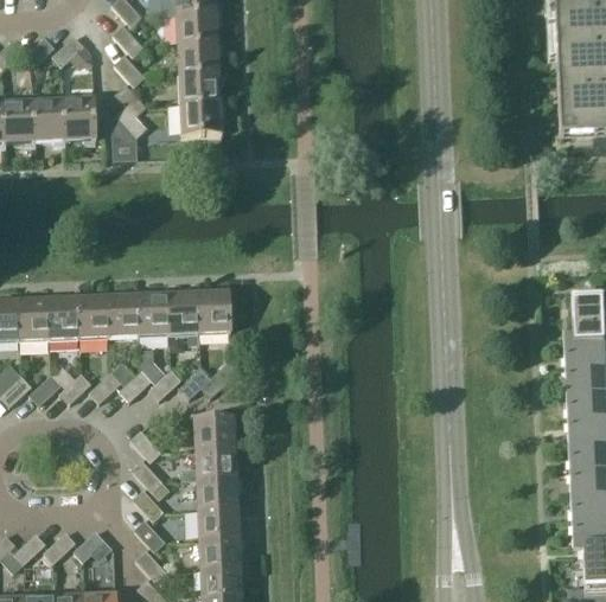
[(132,27),(142,17),(127,0),(116,0),(112,5),(132,27)]
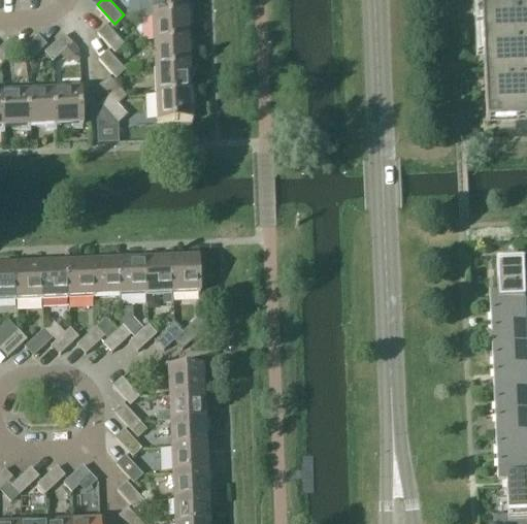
[(153,0),(154,13),(189,11),(188,0),(153,0)]
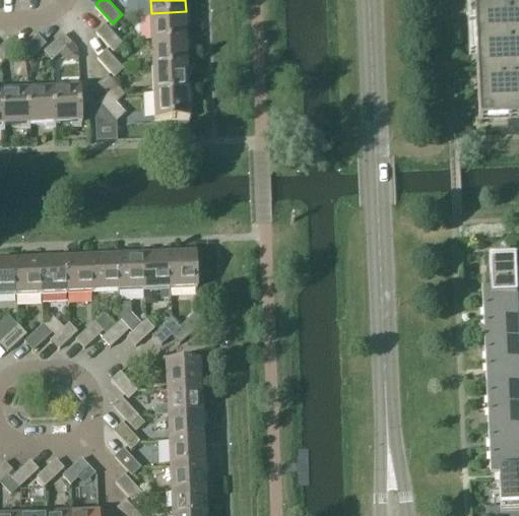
[(473,0),(479,120),(518,117),(518,0),(473,0)]
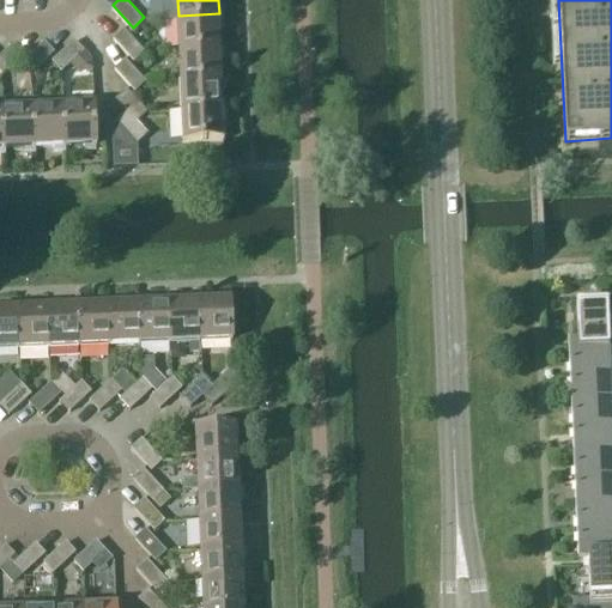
[(180,46),(220,43),(219,13),(179,16),(180,46)]
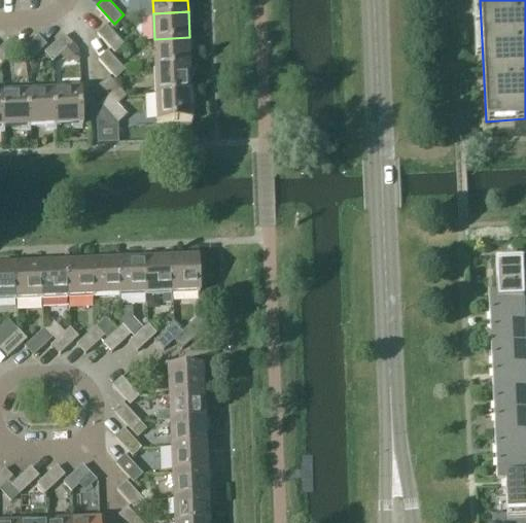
[(115,49),(125,40),(107,22),(98,31),(115,49)]
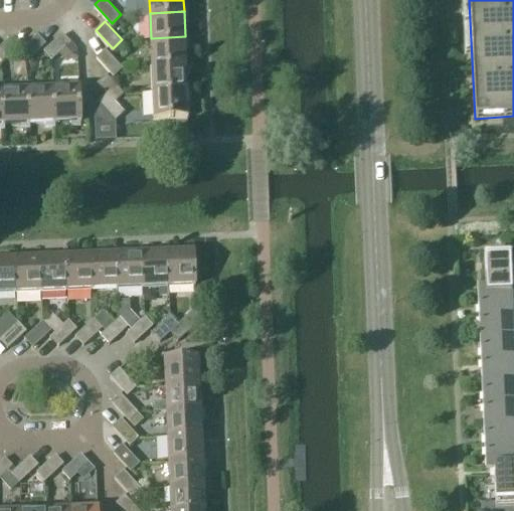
[(52,57),(71,40),(64,30),(44,48),(52,57)]
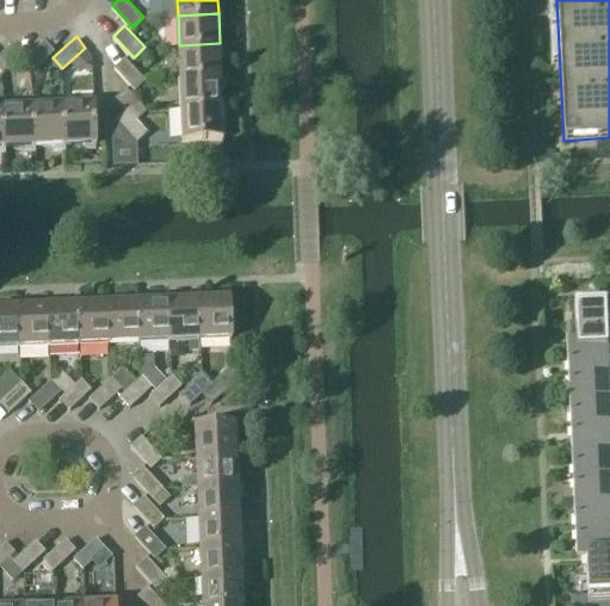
[(32,69),(56,48),(47,37),(23,59),(32,69)]
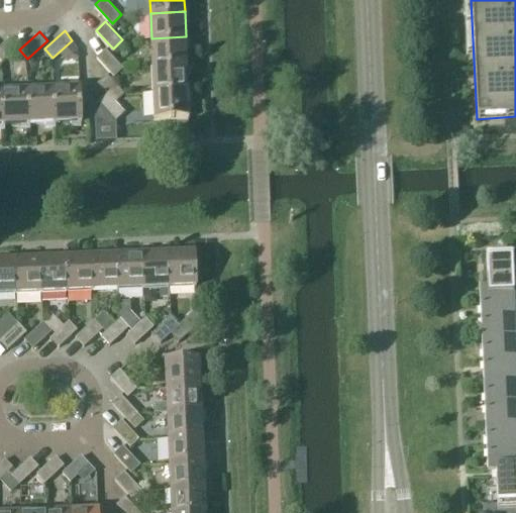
[(0,57),(2,60),(22,41),(14,32),(0,44),(0,57)]
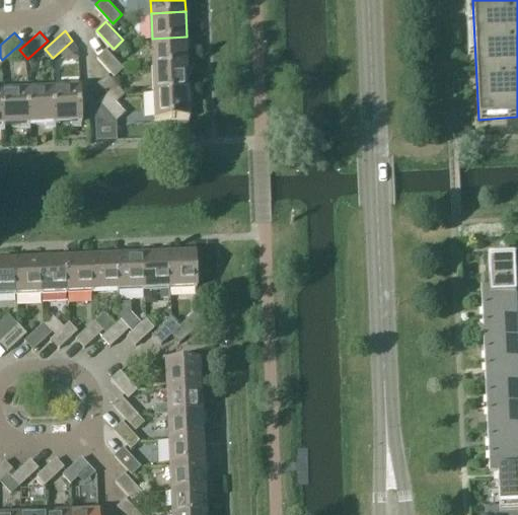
[(154,64),(188,63),(187,37),(152,39),(154,64)]
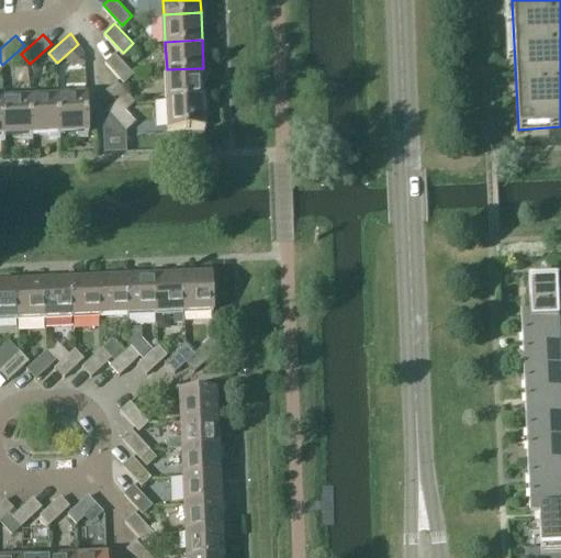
[(124,81),(134,70),(116,51),(105,60),(124,81)]
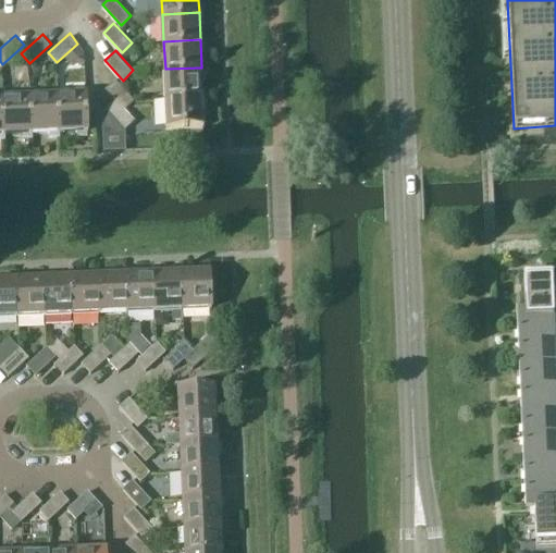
[(167,96),(202,95),(201,68),(165,69),(167,96)]
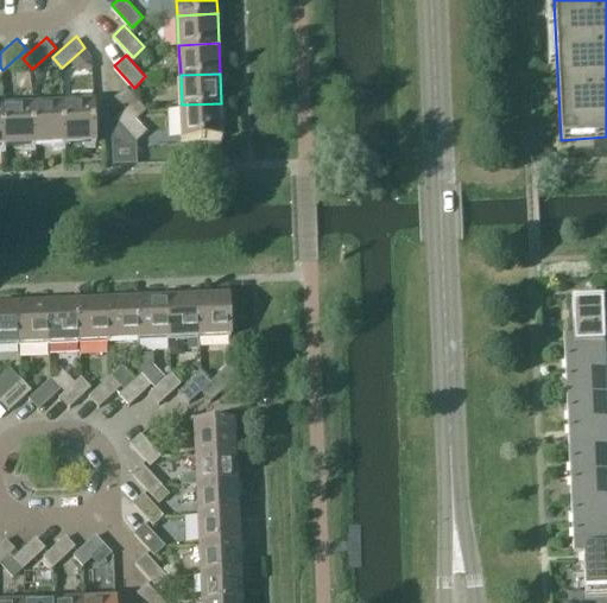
[(138,116),(146,106),(127,86),(117,95),(127,106),(138,116)]
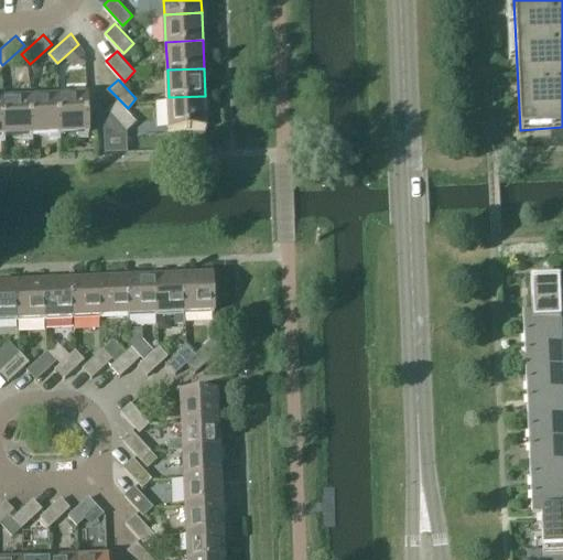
[(57,95),(60,131),(88,129),(86,94),(57,95)]
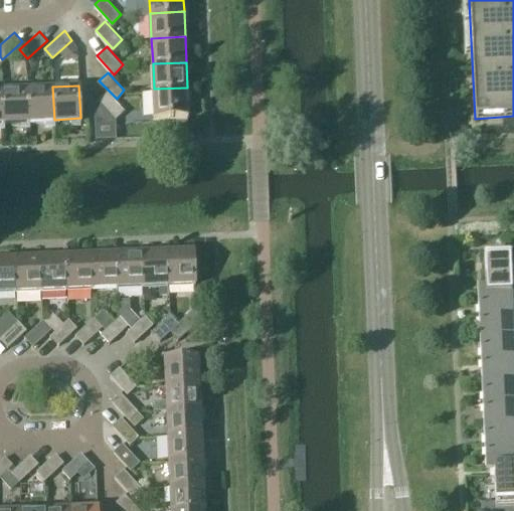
[(29,121),(54,120),(52,87),(27,88),(29,121)]
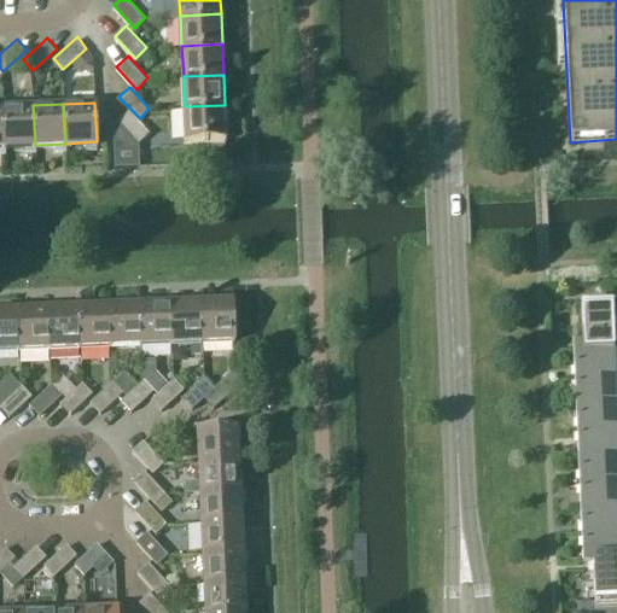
[(4,146),(35,145),(33,105),(3,106),(4,146)]
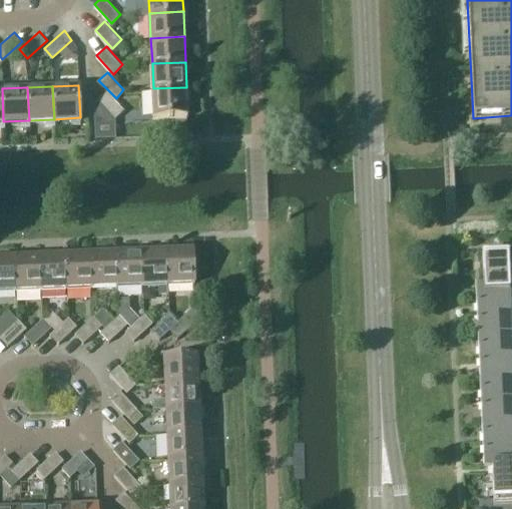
[(186,87),(153,88),(154,114),(188,113),(186,87)]
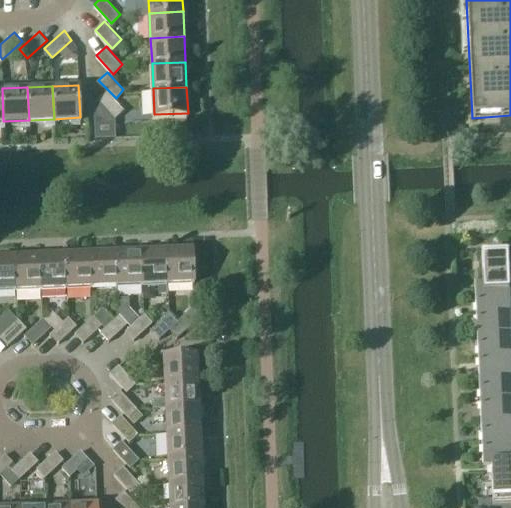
[(116,98),(107,89),(99,97),(116,115),(124,106),(116,98)]
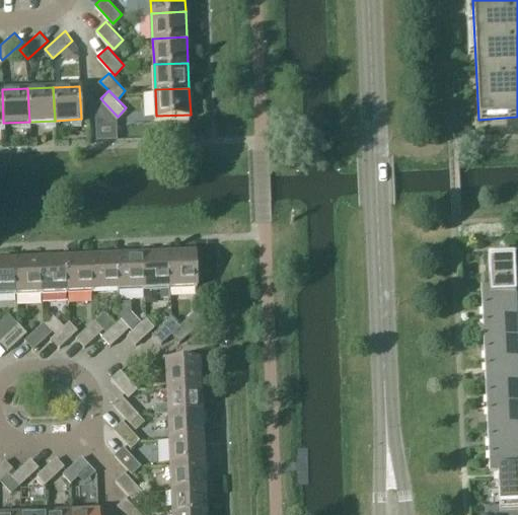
[(170,251),(171,286),(199,285),(197,250),(170,251)]
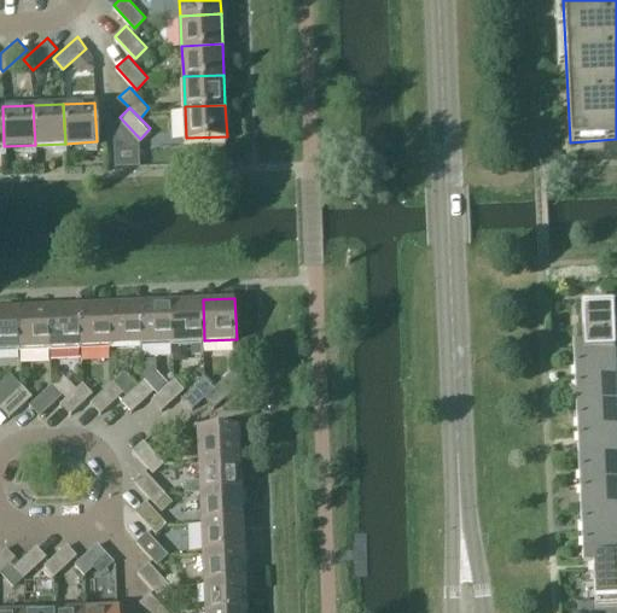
[(174,342),(204,340),(203,299),(172,301),(174,342)]
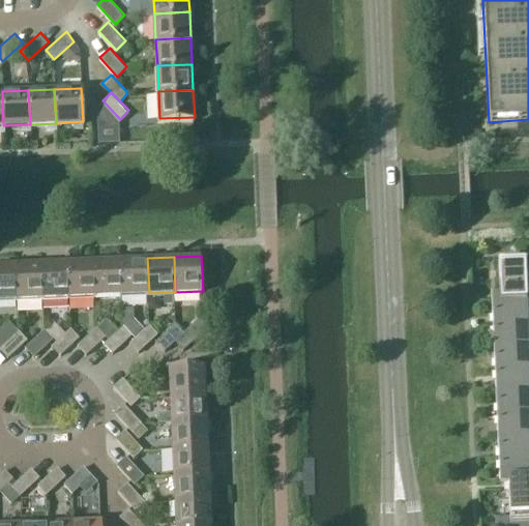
[(501,300),(527,299),(526,257),(500,258),(502,298),(501,299),(501,300)]
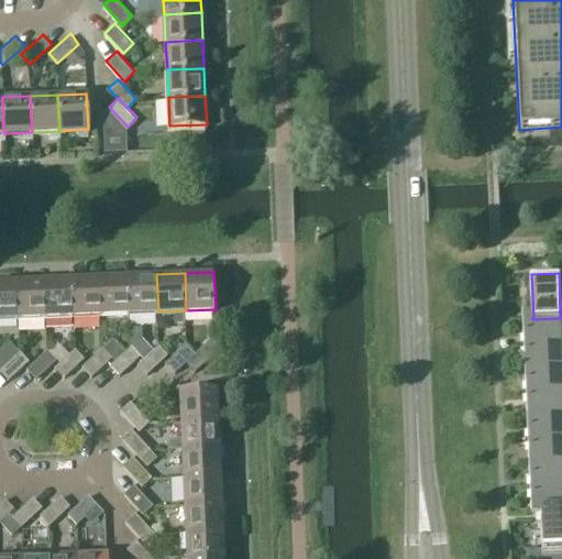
[(130,313),(158,311),(156,274),(129,275),(130,313)]
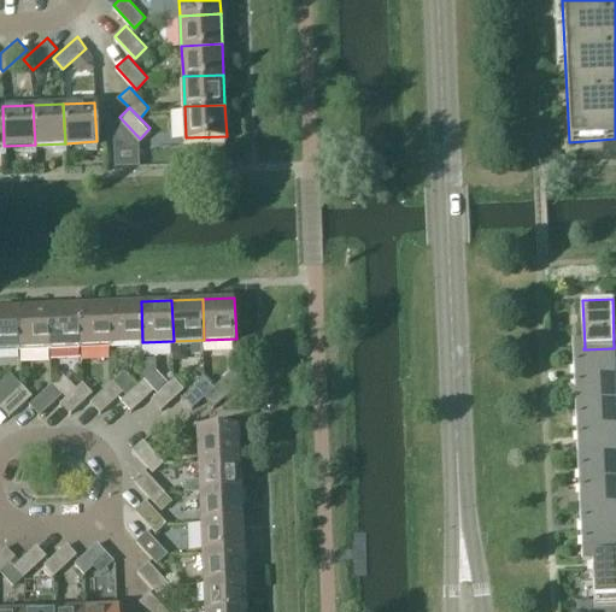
[(112,343),(142,342),(141,301),(111,302),(112,343)]
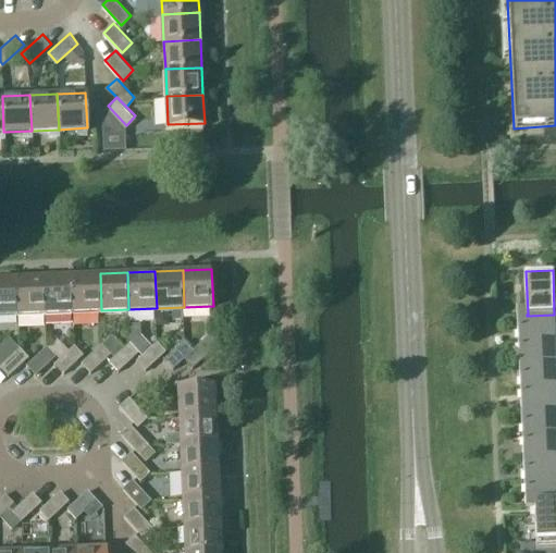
[(74,311),(101,310),(100,273),(72,274),(74,311)]
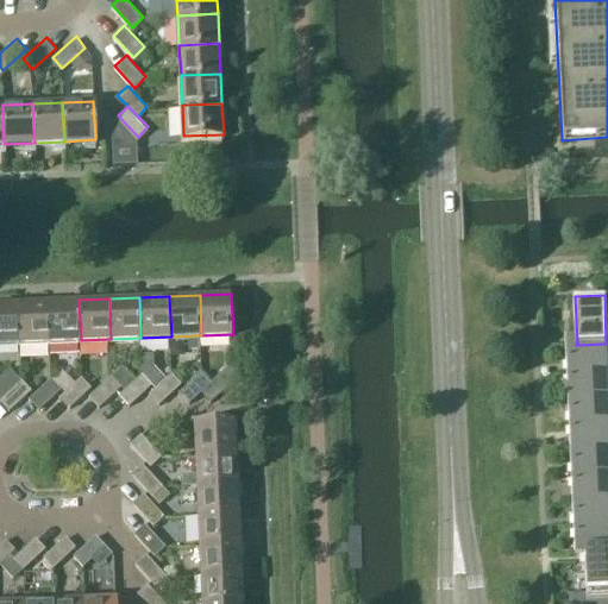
[(50,341),(81,340),(79,300),(49,302),(50,341)]
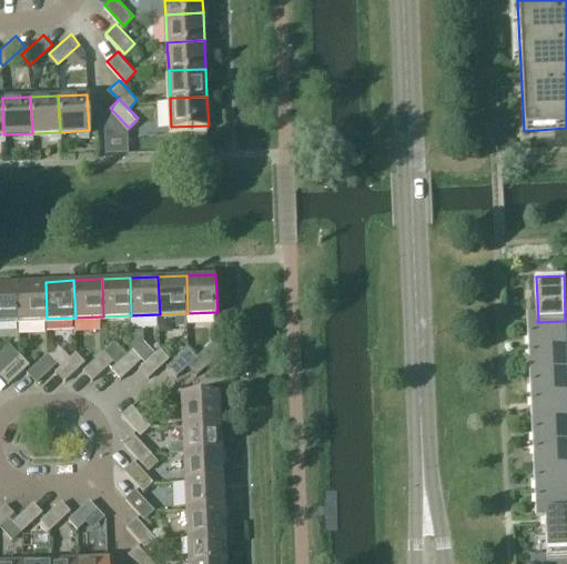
[(19,321),(47,319),(46,282),(18,283),(19,321)]
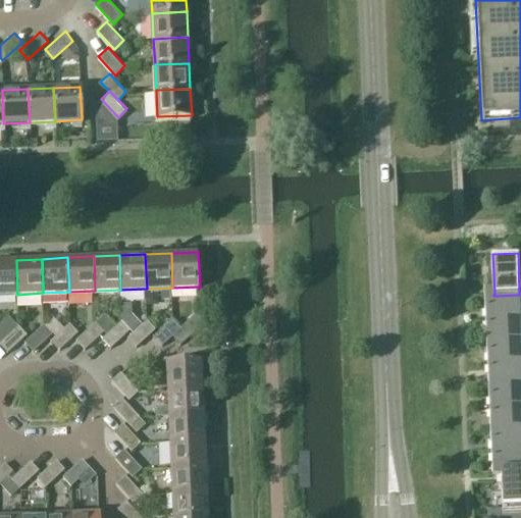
[(0,295),(17,295),(16,260),(0,260),(0,295)]
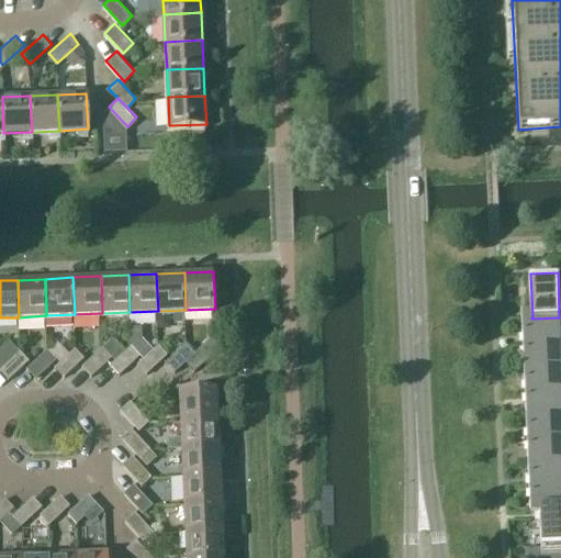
[(560,339),(559,317),(531,319),(531,317),(533,316),(524,317),(525,342),(560,339)]
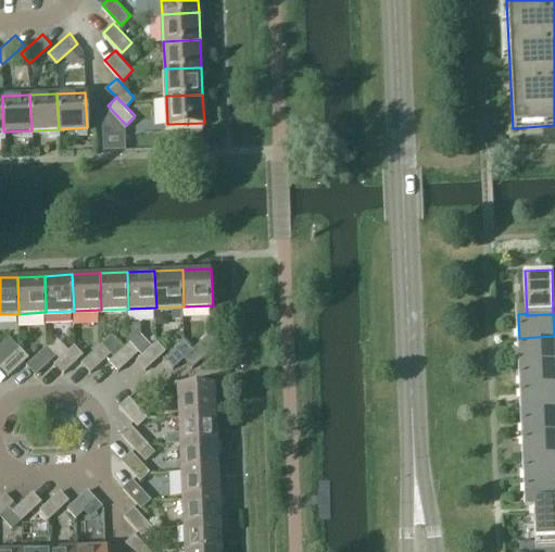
[(520,361),(554,360),(554,336),(519,338),(520,361)]
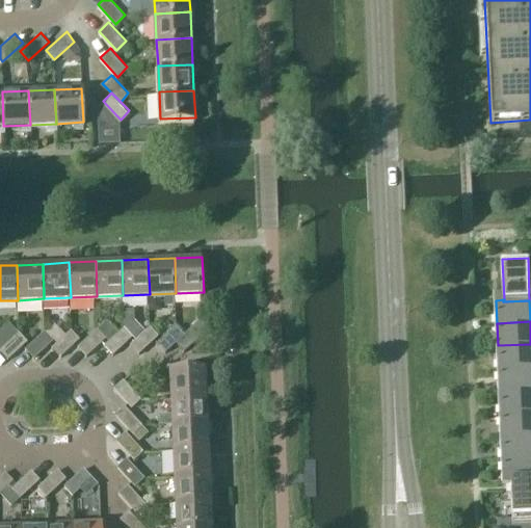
[(177,341),(185,333),(177,323),(157,341),(166,350),(177,341)]
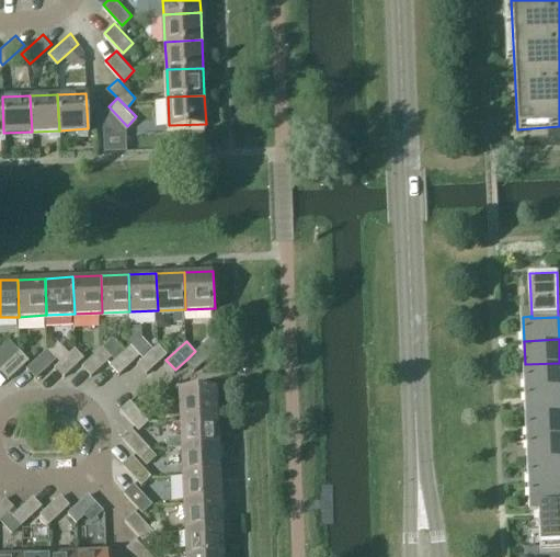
[(186,360),(194,368),(215,351),(205,341),(195,351),(186,360)]
